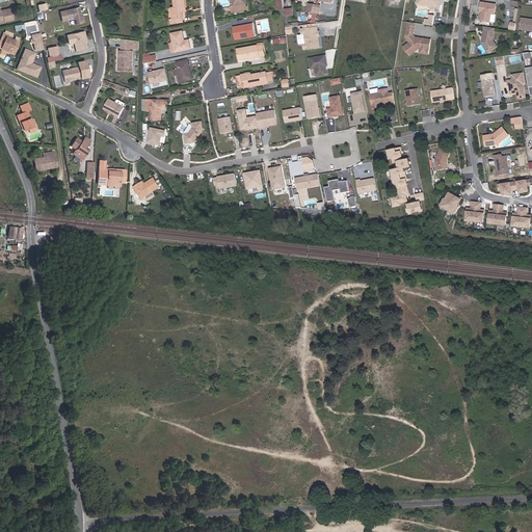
[(185,9),(184,0),(173,0),(174,6),(170,6),(171,19),(169,19),(170,24),(182,22),(181,18),(182,18),(181,9),(185,9)]
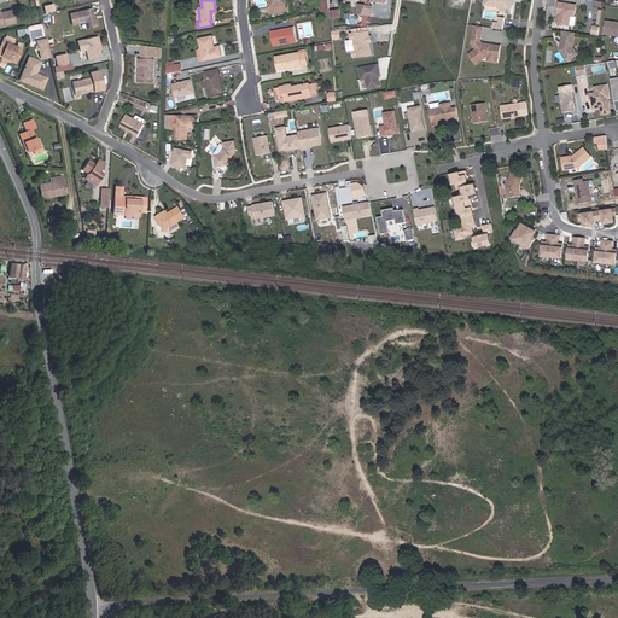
[(269,0),(272,4),(272,9),(269,9),(270,16),(287,11),(286,5),(287,5),(285,0),(269,0)]
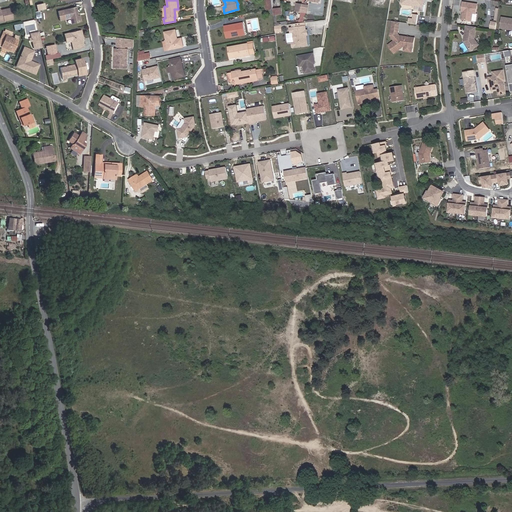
[(265,0),(267,10),(273,9),(271,0),(265,0)]
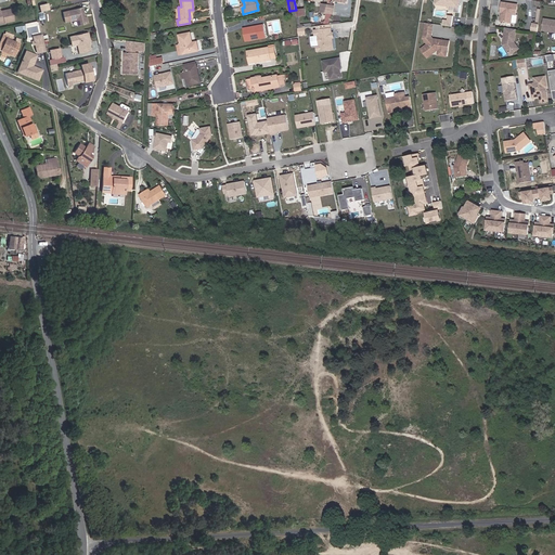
[(436,0),(436,4),(450,7),(450,4),(454,4),(454,7),(453,13),(459,13),(460,5),(459,5),(459,1),(457,0),(436,0)]
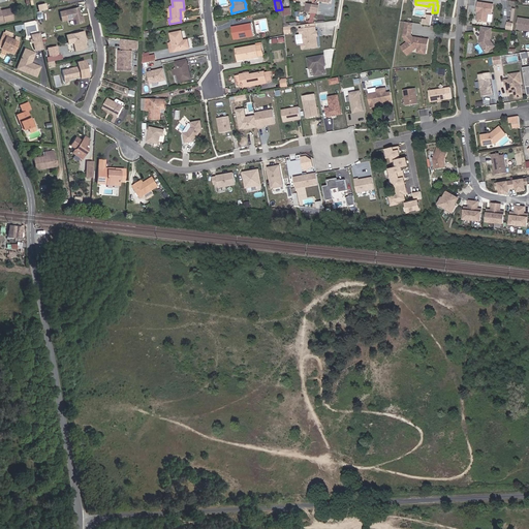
[(493,3),(478,1),(476,10),(478,10),(479,11),(479,12),(477,13),(476,19),(487,21),(488,12),(491,12),(493,3)]
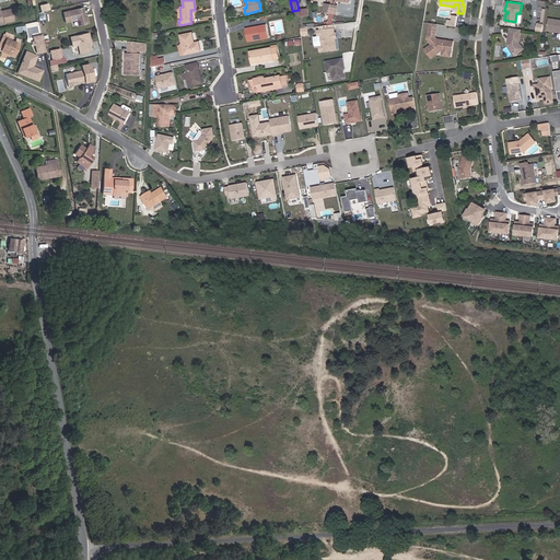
[(81,7),(67,11),(69,21),(74,20),(77,19),(78,25),(86,23),(85,16),(82,18),(81,12),(82,12),(81,7)]
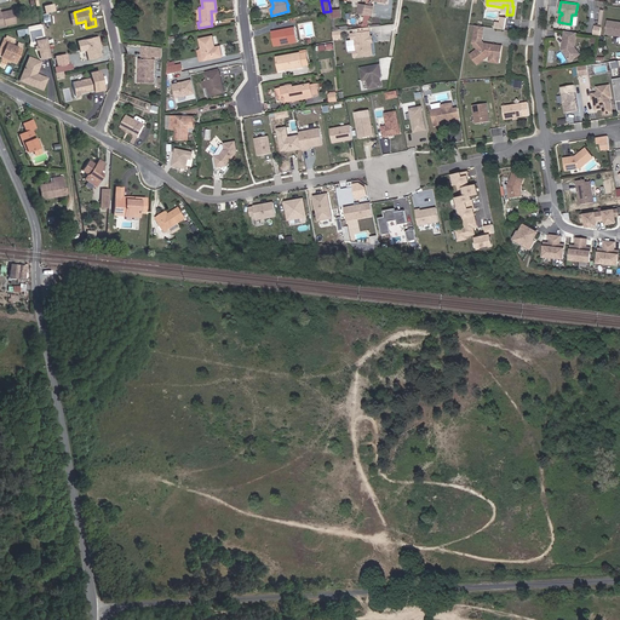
[(0,26),(7,24),(16,23),(13,11),(1,13),(0,9),(0,26)]
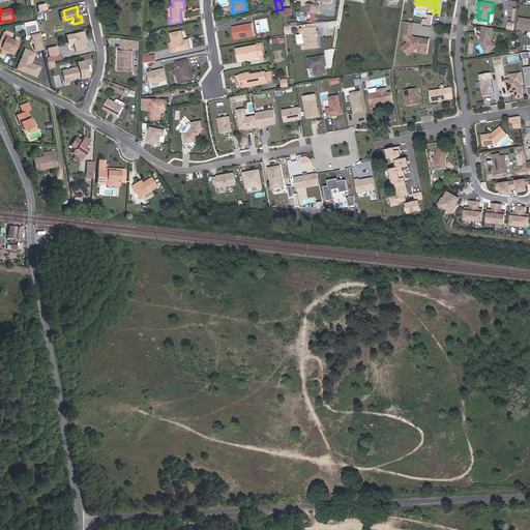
[(422,24),(432,26),(434,16),(429,15),(429,20),(423,20),(422,24)]
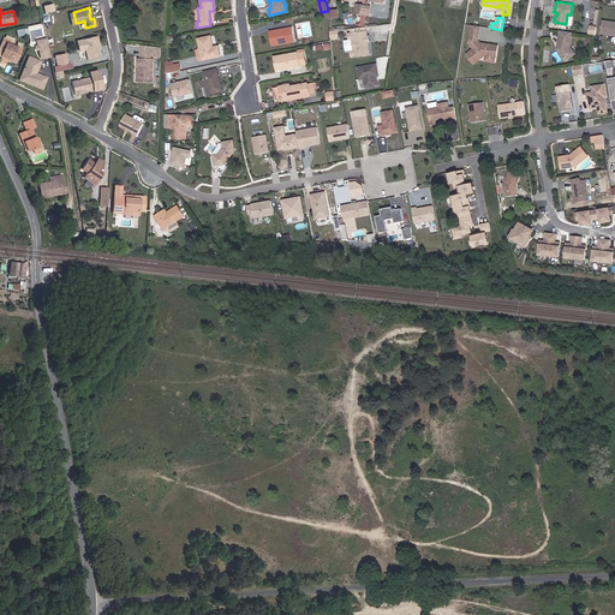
[(614,22),(603,21),(601,33),(614,35),(614,22)]
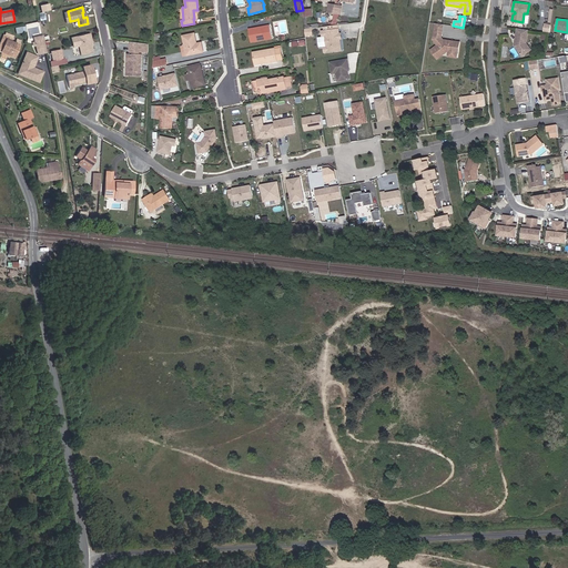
[(444,24),(436,23),(434,40),(438,46),(432,51),(438,59),(448,52),(449,52),(458,53),(459,53),(460,42),(452,41),(450,42),(448,42),(447,41),(445,41),(444,41),(442,38),(444,24)]
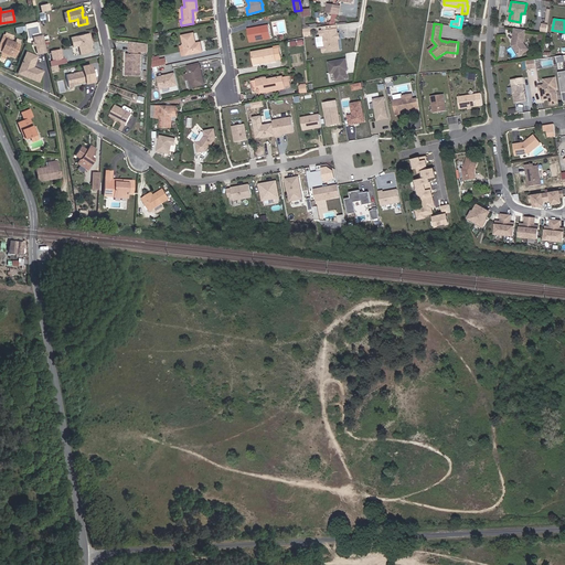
[(269,27),(259,28),(259,30),(248,31),(249,41),(272,38),(269,27)]
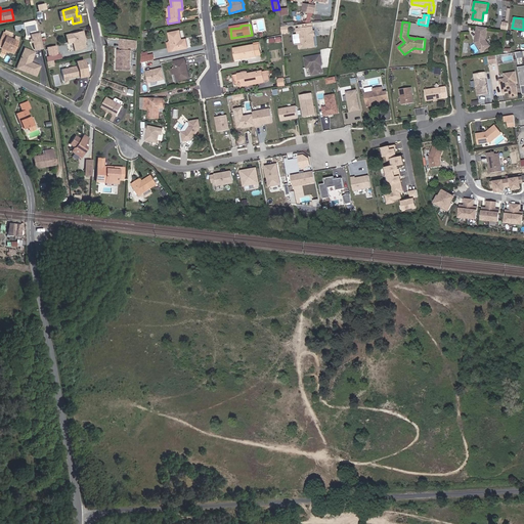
[(488,27),(478,26),(476,39),(477,40),(477,41),(476,42),(482,51),(490,45),(486,39),(488,27)]
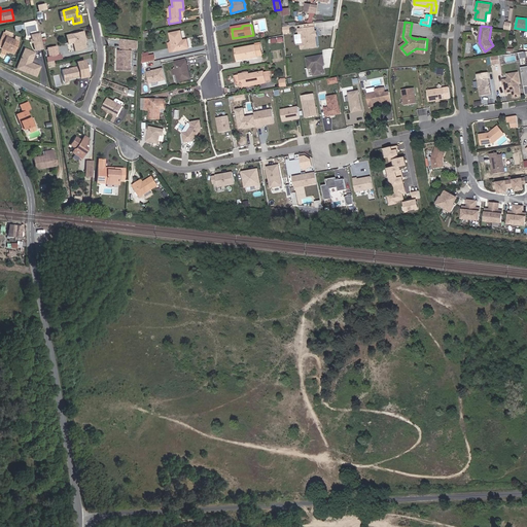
[(315,28),(300,30),(300,35),(303,35),(305,44),(302,44),(302,49),(317,47),(316,37),(315,36),(315,34),(316,32),(315,28)]
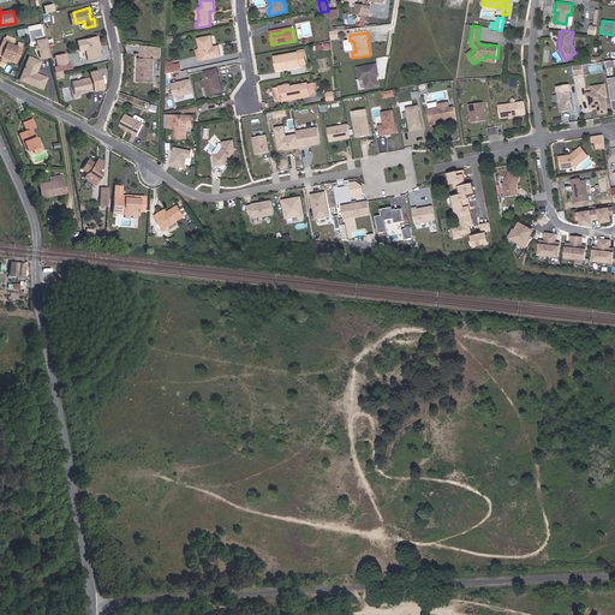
[(95,36),(76,41),(78,51),(84,48),(87,58),(99,55),(97,48),(96,46),(97,46),(95,36)]
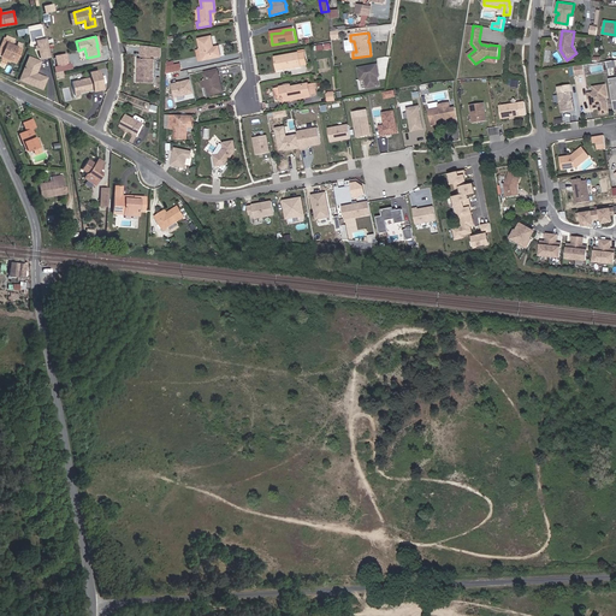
[(7,48),(4,54),(4,58),(13,61),(13,59),(18,60),(24,46),(19,43),(18,47),(12,45),(9,43),(10,40),(11,40),(5,37),(1,46),(7,48)]
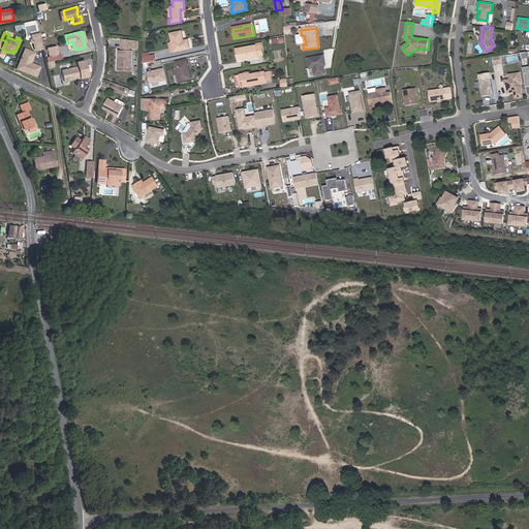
[(44,49),(40,32),(31,34),(35,51),(44,49)]
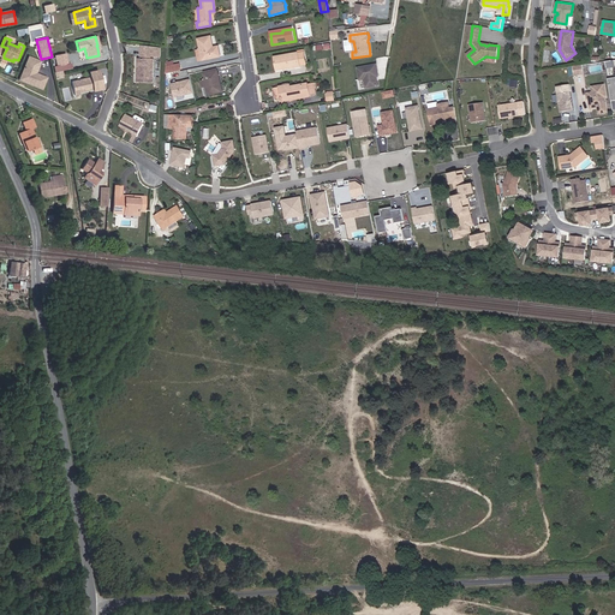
[(202,40),(204,51),(206,60),(222,58),(220,48),(216,48),(214,37),(202,40)]
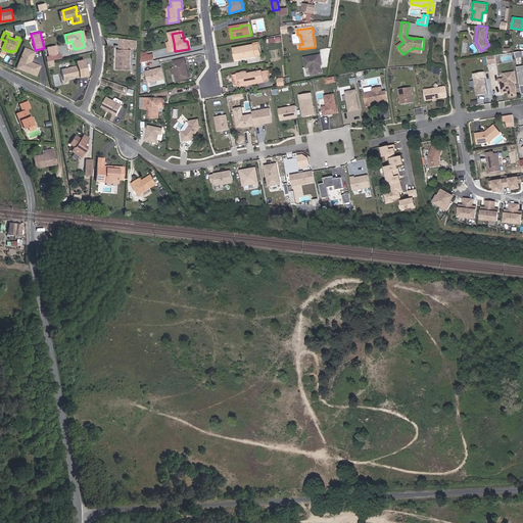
[(120,38),(120,48),(137,49),(137,41),(120,38)]
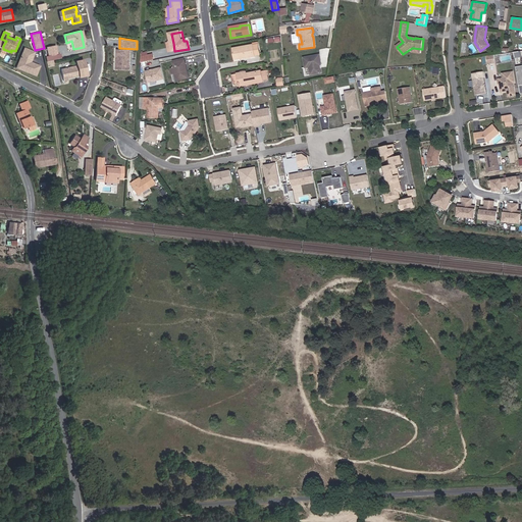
[(243,58),(256,56),(255,51),(260,50),(258,43),(253,44),(253,46),(233,49),(236,58),(243,56),(243,58)]
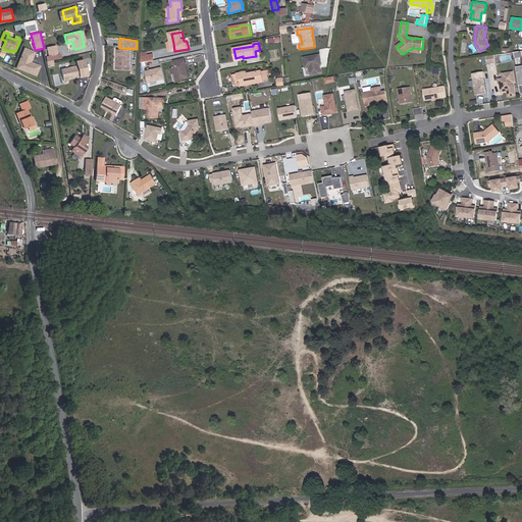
[(47,47),(49,56),(46,57),(48,63),(62,59),(60,53),(59,54),(57,45),(47,47)]
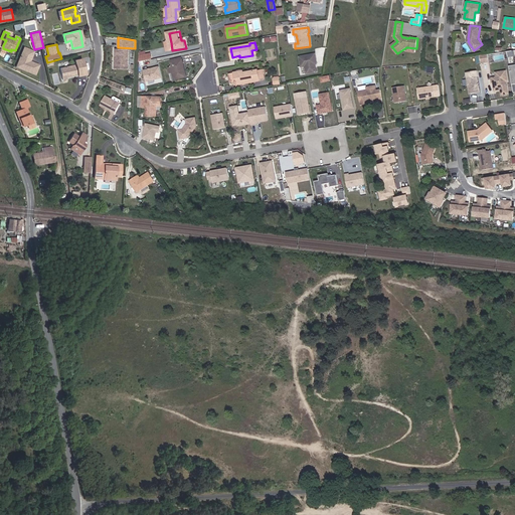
[(24,48),(22,52),(31,55),(29,61),(30,61),(34,51),(24,48)]
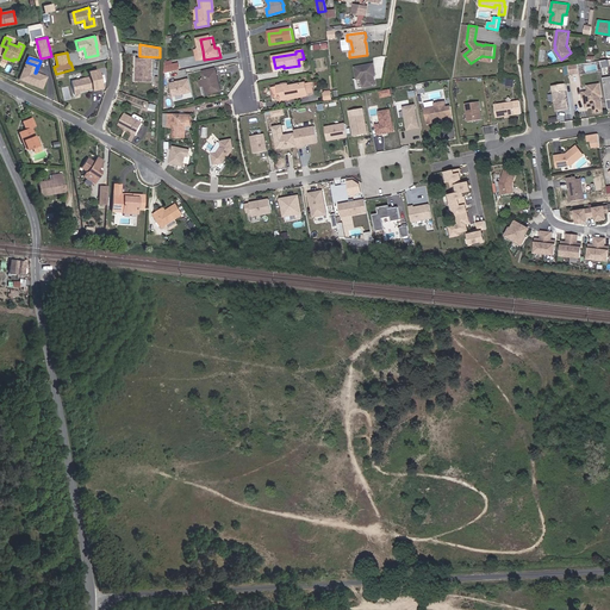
[(151,60),(138,60),(138,81),(151,82),(151,60)]
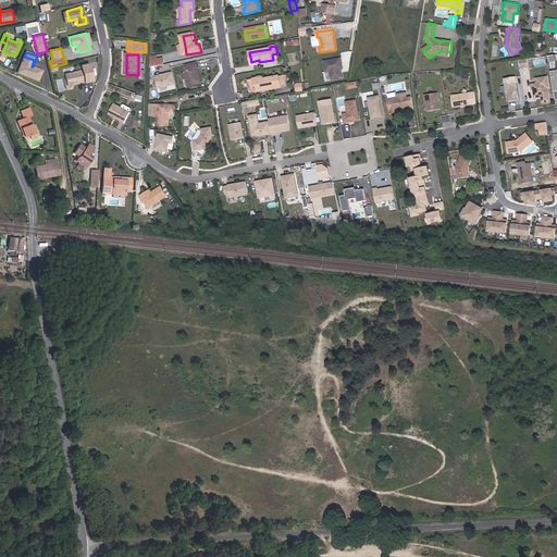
[(24,57),(19,73),(39,81),(42,71),(33,66),(32,66),(34,60),(24,57)]
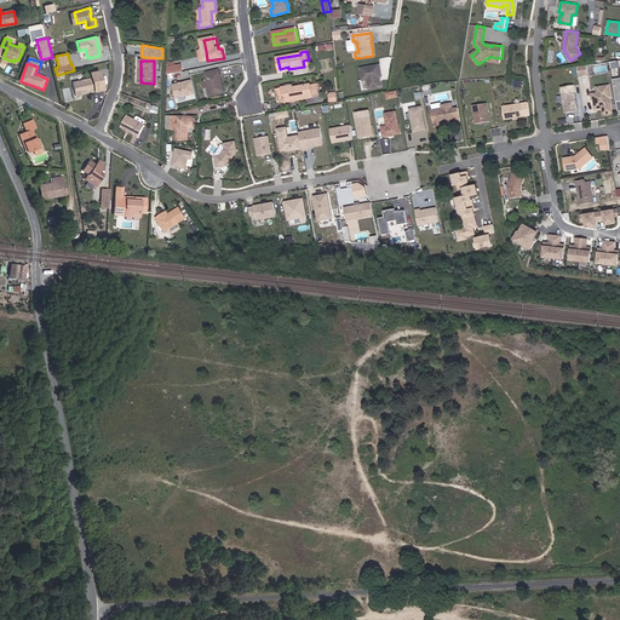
[(379,64),(361,68),(363,80),(367,79),(369,87),(382,86),(379,76),(378,72),(380,70),(379,64)]
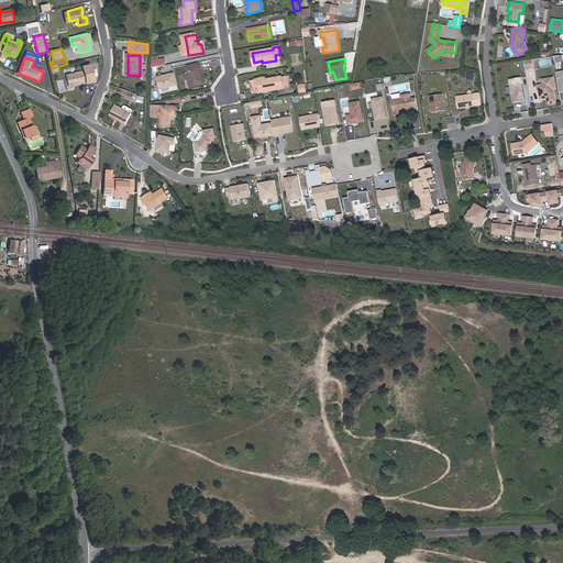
[(533,58),(525,59),(527,68),(536,67),(533,58)]
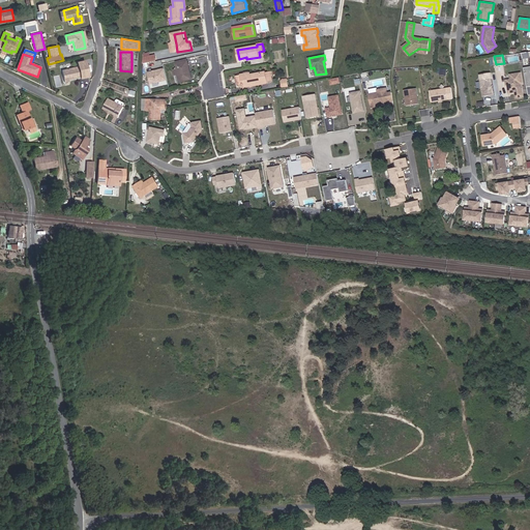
[(195,81),(192,61),(180,64),(182,70),(182,75),(179,76),(180,83),(184,82),(195,81)]
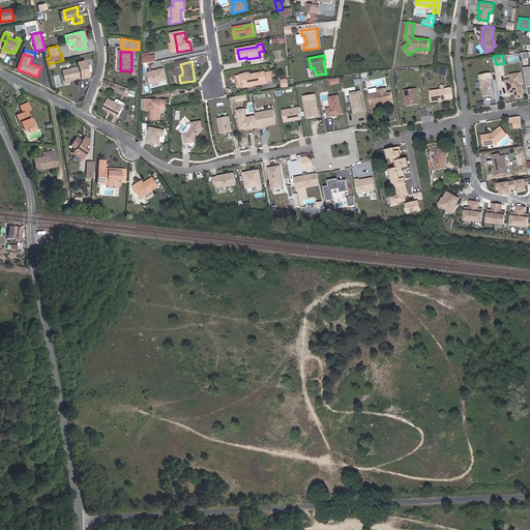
[(81,67),(63,71),(67,85),(72,83),(71,81),(83,78),(83,79),(90,78),(87,62),(80,64),(81,67)]
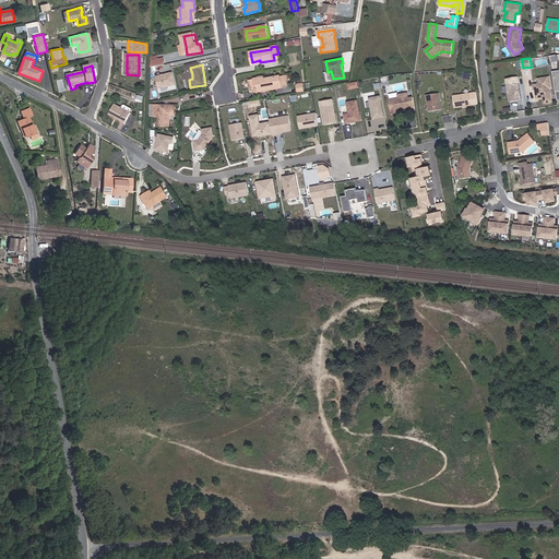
[(156,74),(158,87),(177,84),(174,71),(156,74)]
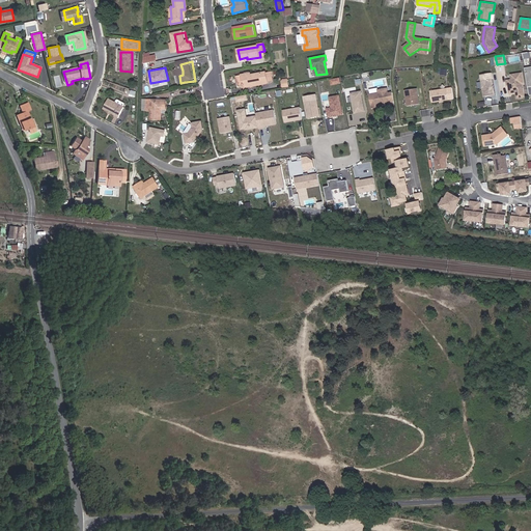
[(244,87),(270,83),(268,74),(268,71),(242,75),(244,87)]
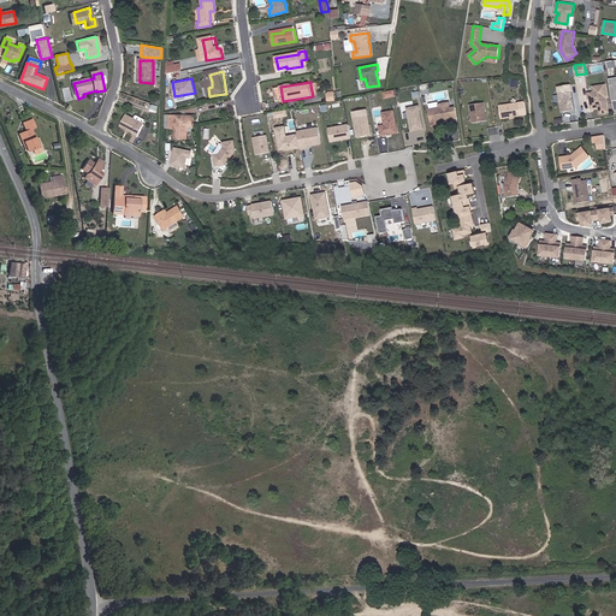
[(602,113),(609,112),(606,96),(609,96),(606,84),(594,86),(594,92),(596,96),(592,98),(593,107),(600,106),(602,113)]
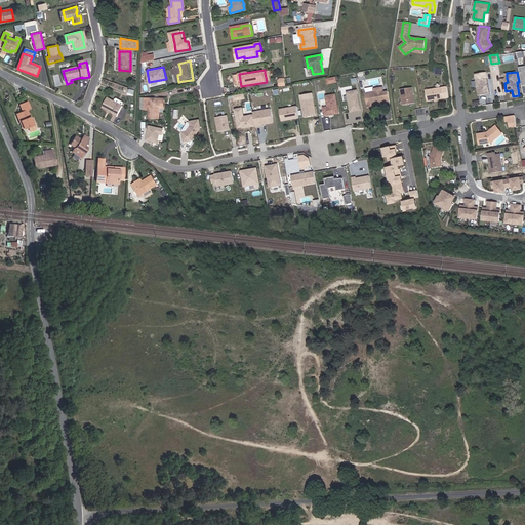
[(488,78),(477,80),(480,95),(490,93),(488,78)]
